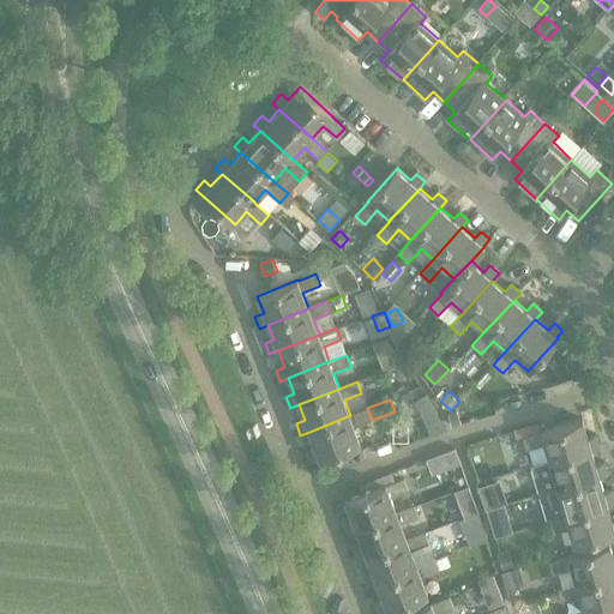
[(367,408),(350,415),(309,432),(315,450),(307,452),(311,462),(318,459),(361,444),(354,427),(372,420),(367,408)]
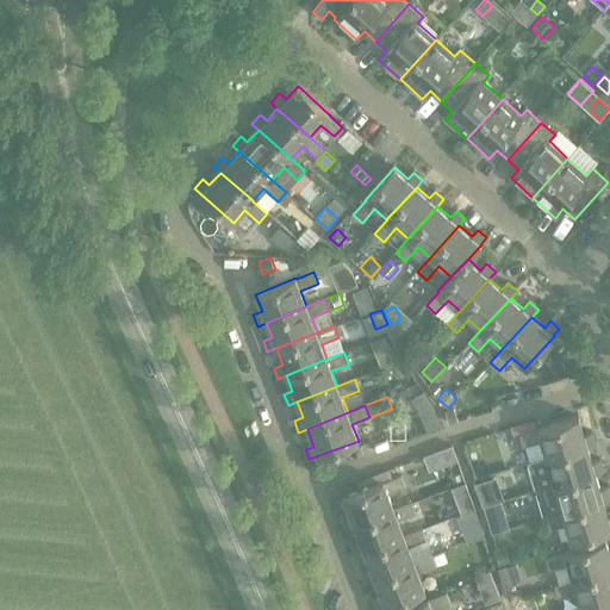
[(434,405),(417,410),(425,433),(441,427),(434,405)]
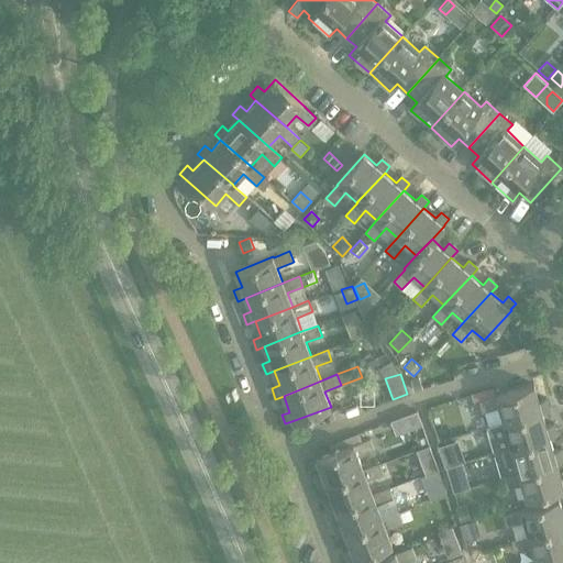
[(418,378),(411,382),(415,392),(423,389),(422,387),(420,378),(418,378)]
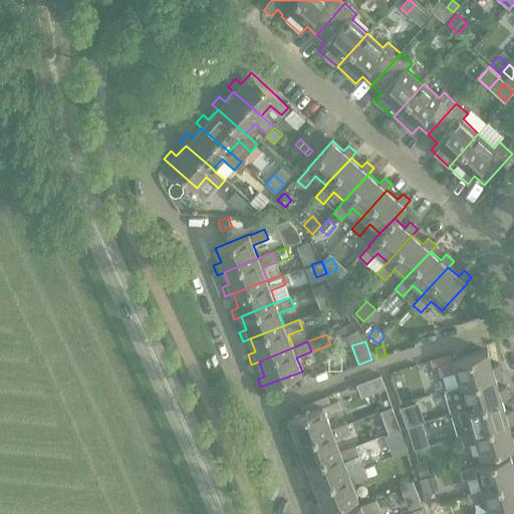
[(456,371),(460,386),(495,375),(501,373),(499,364),(492,366),(487,351),(454,361),(452,361),(452,362),(438,366),(441,376),(456,371)]
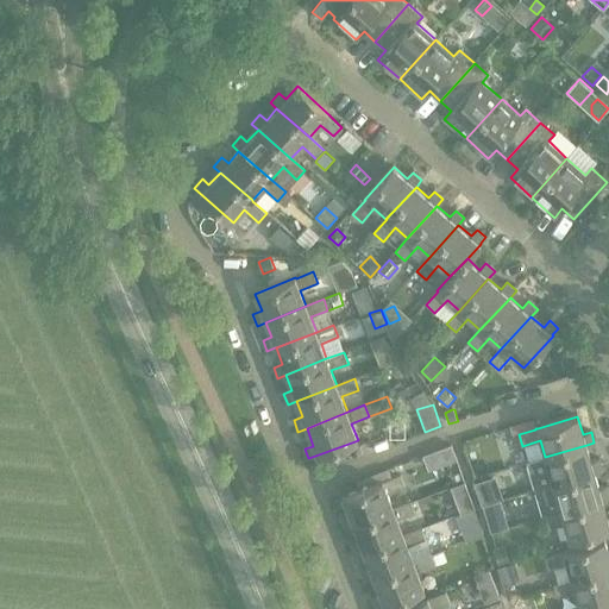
[(534,419),(509,426),(509,427),(513,435),(519,434),(535,428),(538,428),(535,420),(534,419)]
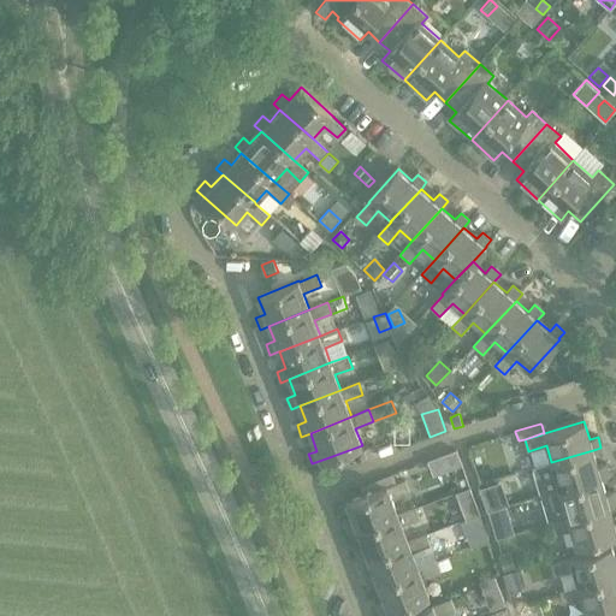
[(433,458),(428,461),(433,475),(462,465),(457,449),(442,455),(433,458)]
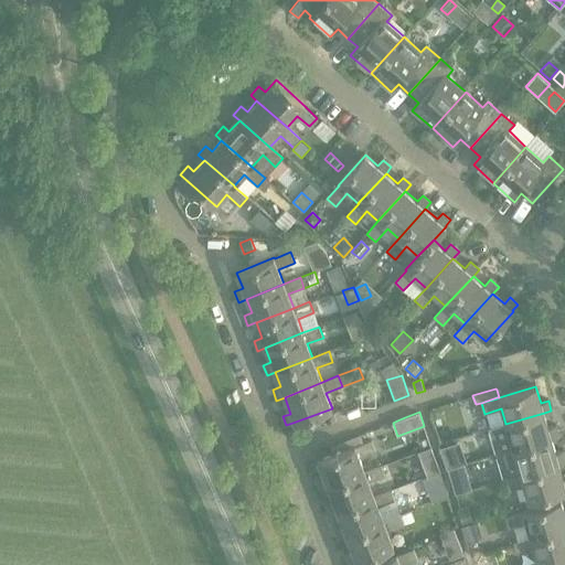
[(508,435),(512,449),(551,438),(558,436),(555,426),(547,428),(544,413),(505,424),(488,428),(491,440),(508,435)]
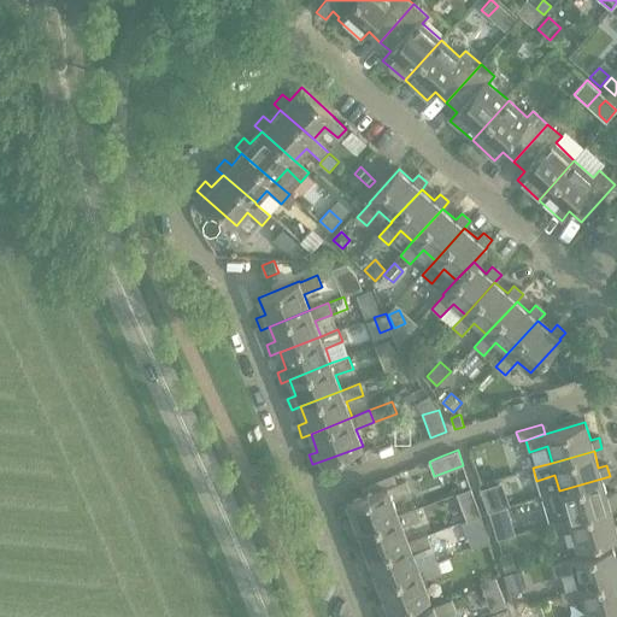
[(563,503),(568,518),(610,507),(616,504),(616,500),(615,493),(606,495),(601,479),(559,491),(541,495),(545,509),(563,503)]
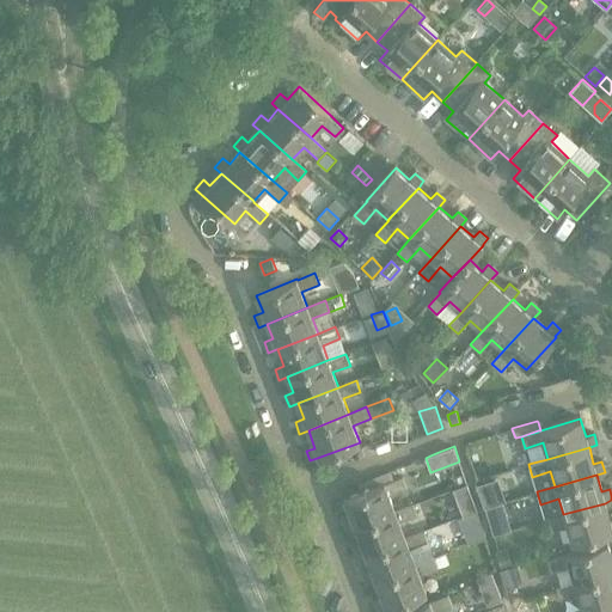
[(355,527),(396,510),(390,496),(407,489),(403,477),(385,484),(385,483),(344,499),(350,516),(342,520),(347,531),(355,527)]
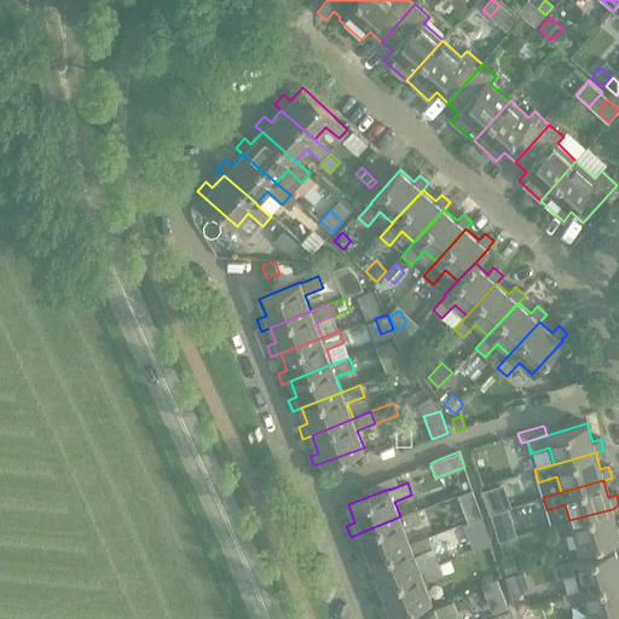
[(474,489),(458,495),(468,522),(484,516),(474,489)]
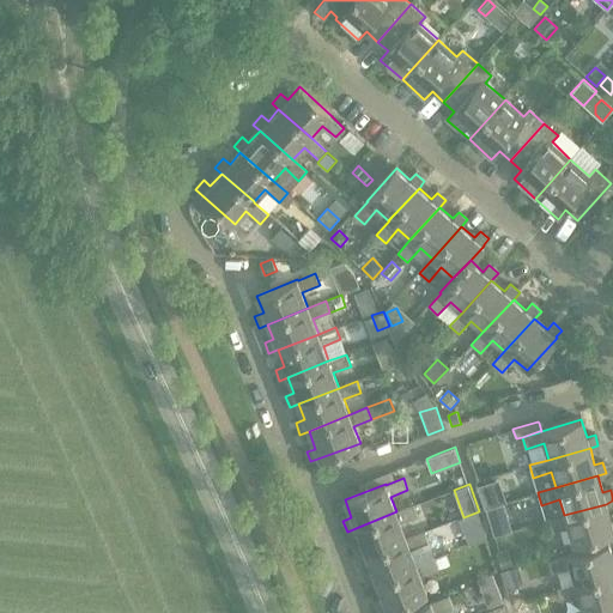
[(504,503),(486,508),(490,520),(508,515),(504,503)]
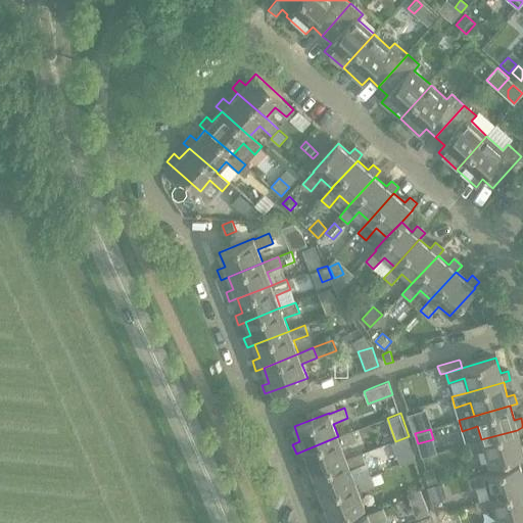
[(522,442),(521,443),(517,430),(481,439),(466,444),(469,455),(484,449),(488,464),(522,454),(522,442)]
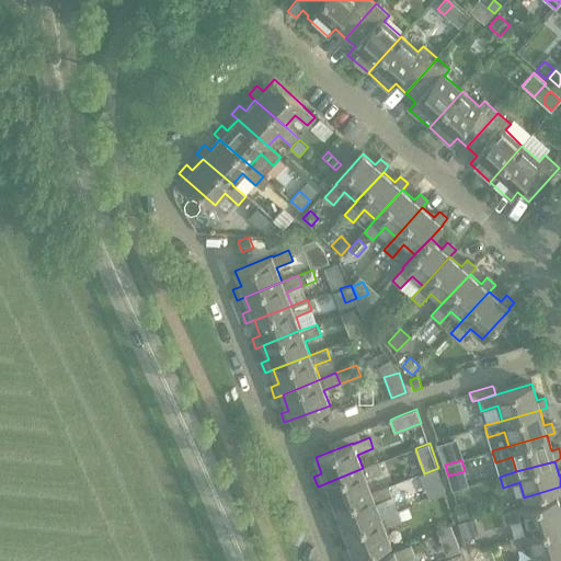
[(327,511),(334,507),(371,492),(367,479),(382,472),(378,462),(363,468),(325,483),(331,497),(322,500),(327,511)]
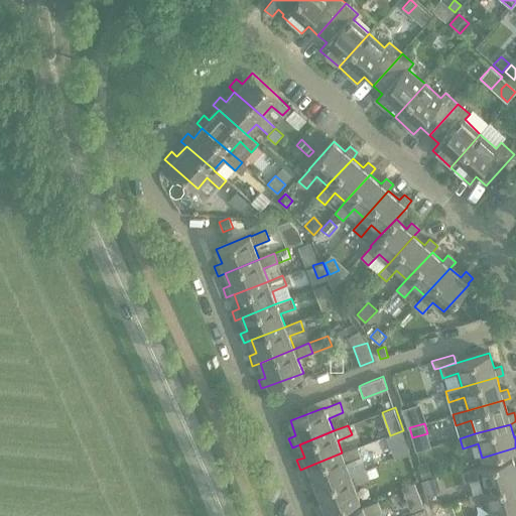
[(390,435),(387,436),(394,459),(410,453),(403,430),(390,435)]
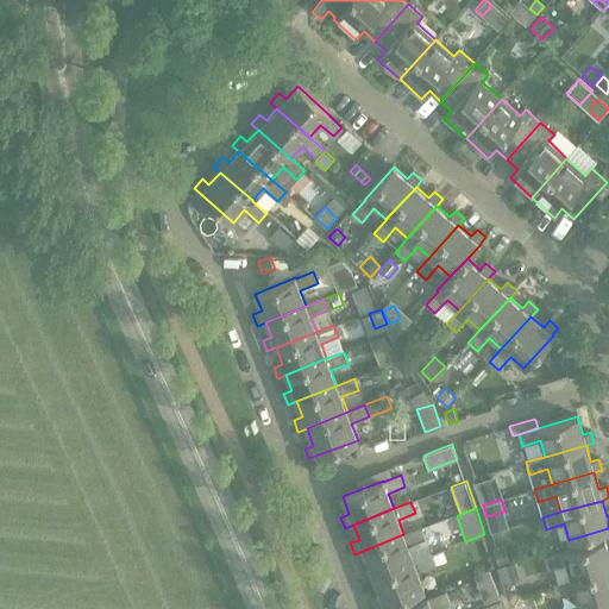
[(364,579),(372,576),(414,562),(408,546),(426,540),(425,537),(422,532),(422,529),(421,528),(403,534),(363,551),(369,566),(360,570),(364,579)]
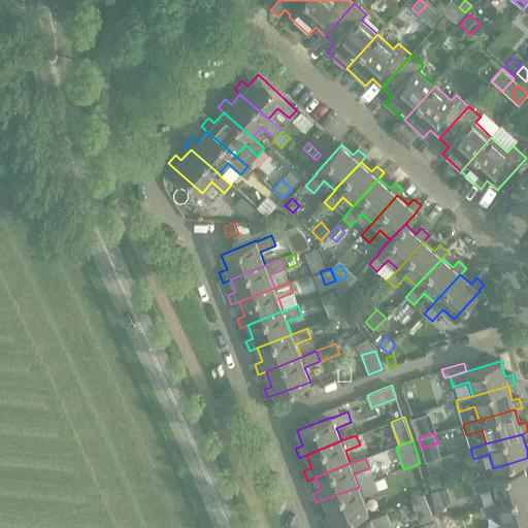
[(496,503),(527,494),(527,480),(524,468),(489,479),(489,480),(473,484),(476,494),(492,489),(496,503)]
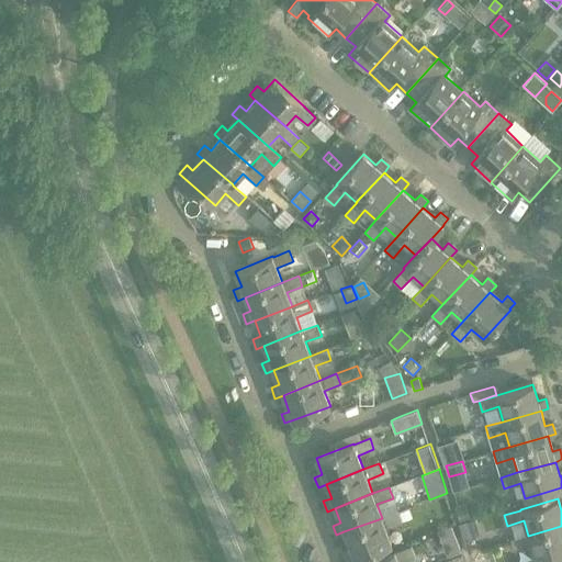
[(459,506),(456,507),(460,521),(470,519),(465,504),(459,506)]
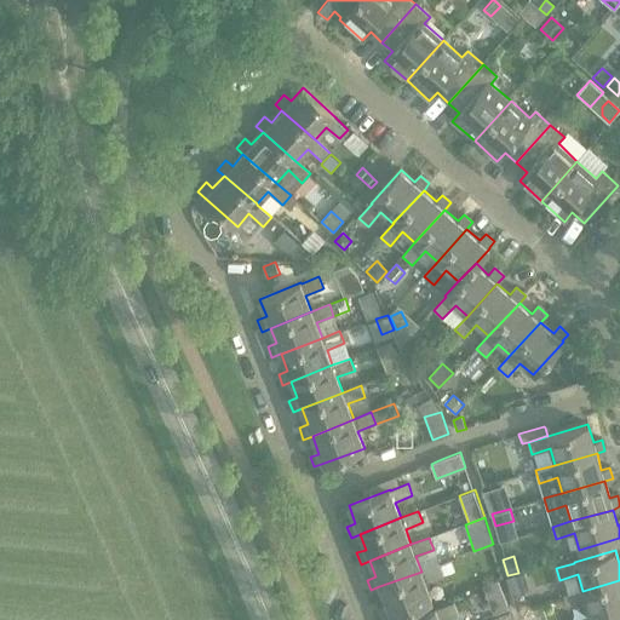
[(452,562),(440,566),(443,577),(455,572),(452,562)]
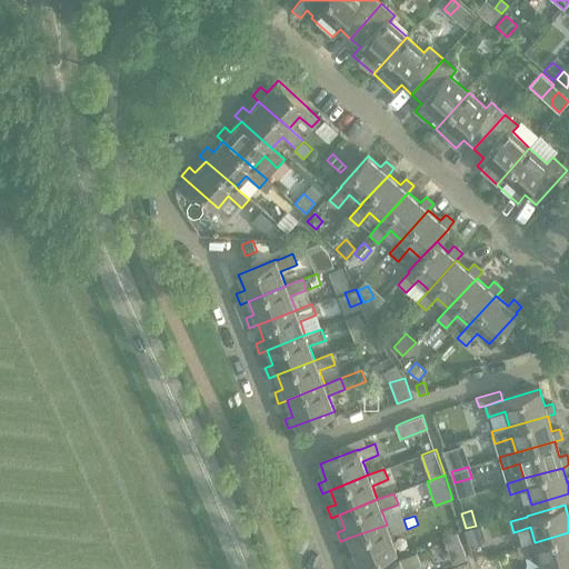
[(403,518),(387,525),(348,538),(355,555),(347,557),(350,567),(358,563),(359,565),(397,550),(391,536),(407,529),(403,519),(403,518)]
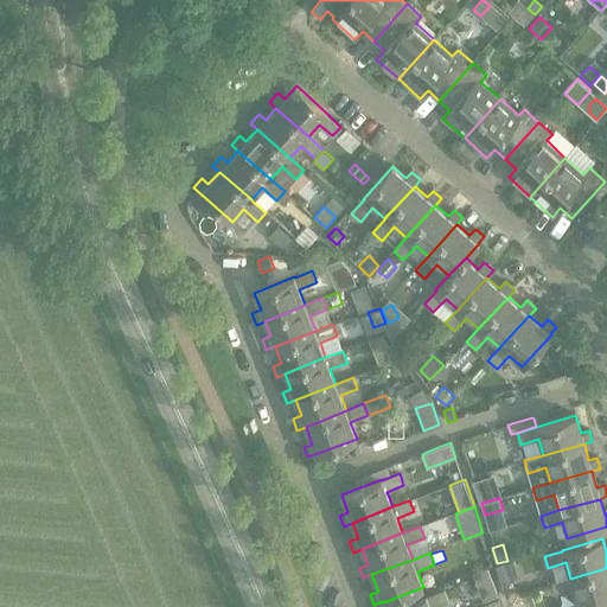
[(497,564),(502,581),(517,576),(512,560),(497,564)]
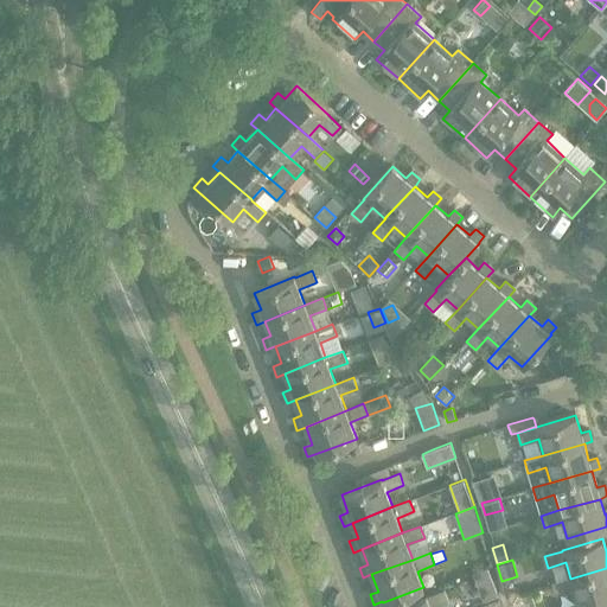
[(481,570),(472,574),(477,585),(486,581),(491,579),(492,579),(487,568),(481,570)]
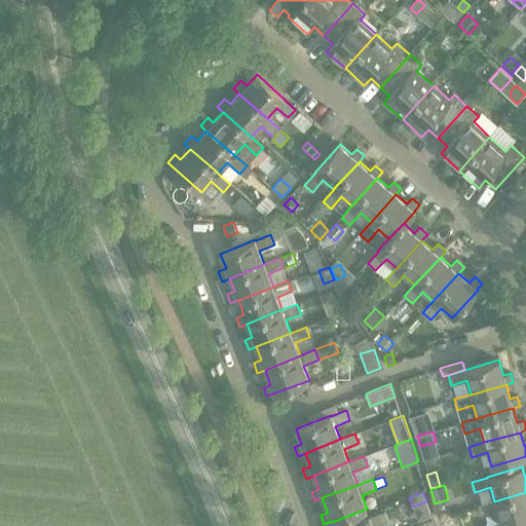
[(497,512),(501,525),(525,518),(525,492),(494,501),(478,505),(481,516),(497,512)]
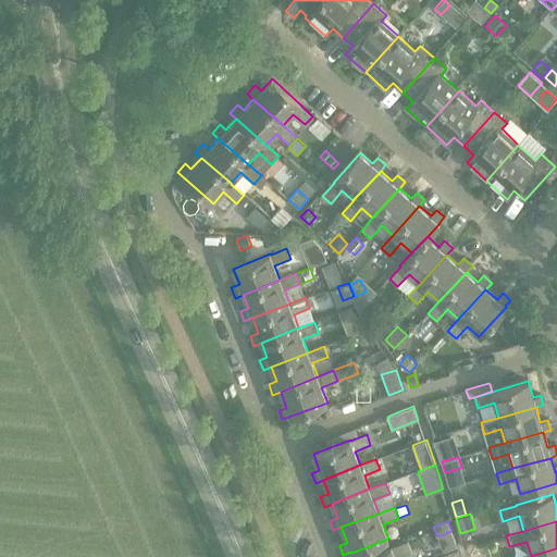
[(399,556),(412,553),(408,542),(392,547),(366,556),(399,556)]
